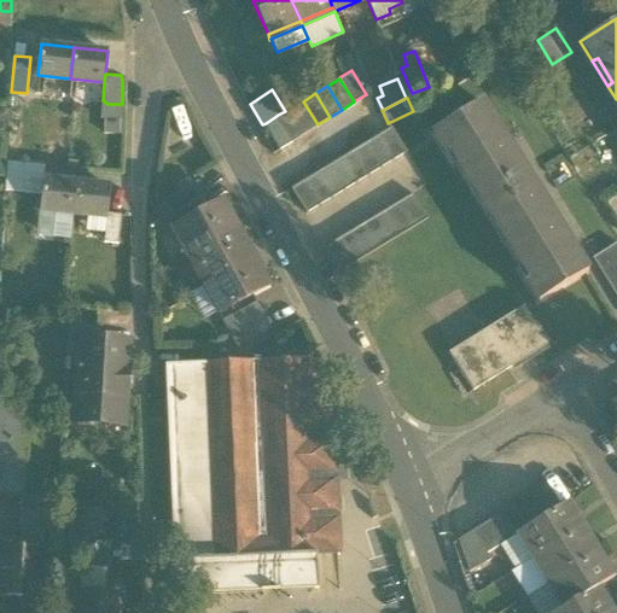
[(122,116),(122,104),(108,104),(103,100),(100,116),(104,116),(122,116)]
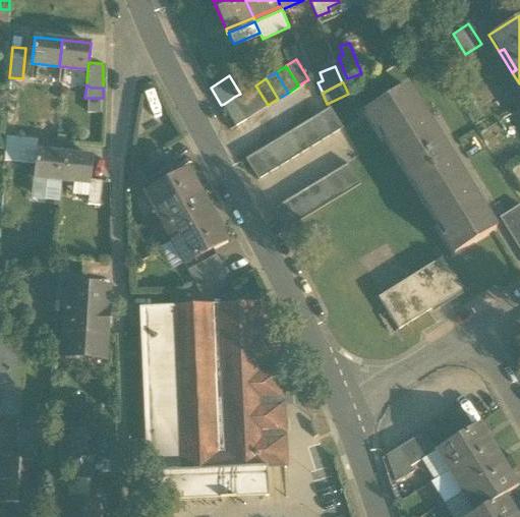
[(443,236),(454,253),(496,228),(405,84),(364,111),(374,128),(378,126),(446,234),(443,236)]
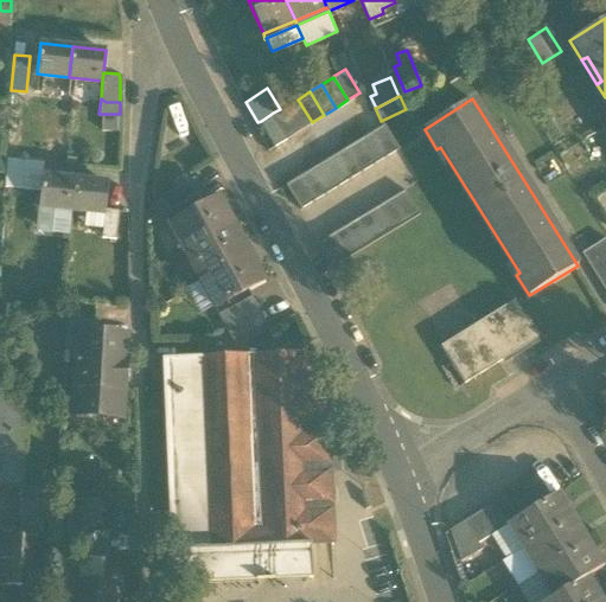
[(297,100),(285,107),(299,130),(312,122),(297,100)]
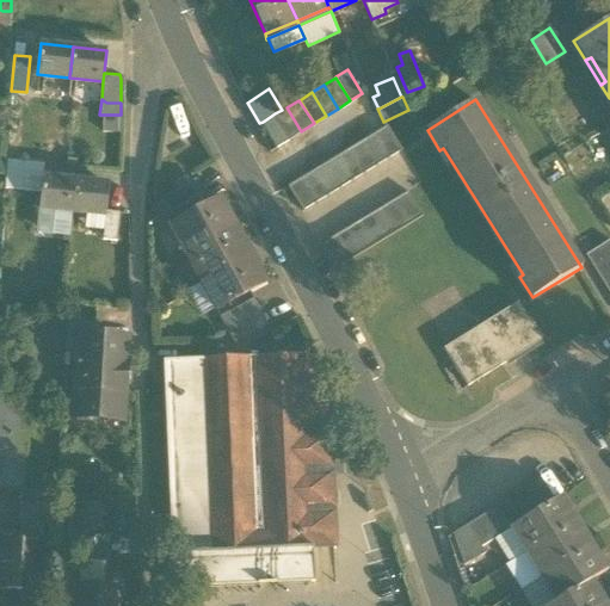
[(289,138),(301,131),(287,107),(275,115),(289,138)]
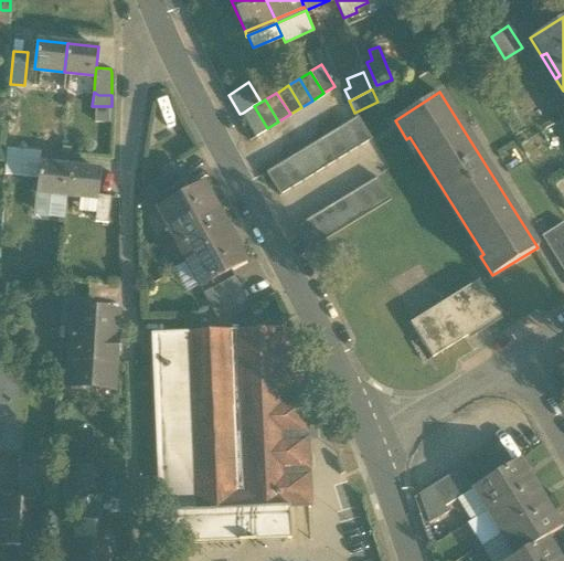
[(243,113),(256,135),(267,128),(254,105),(243,113)]
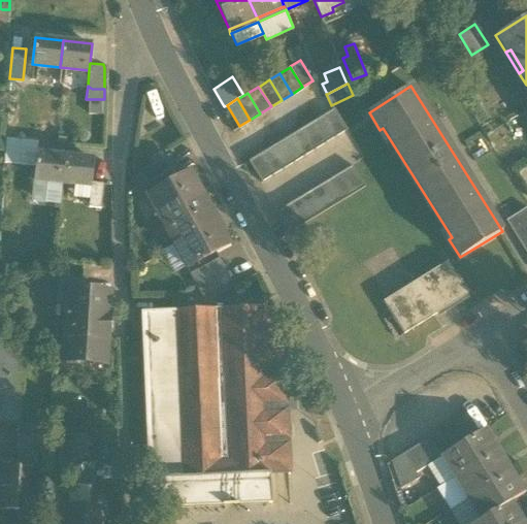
[(103,112),(104,99),(89,99),(89,111),(103,112)]
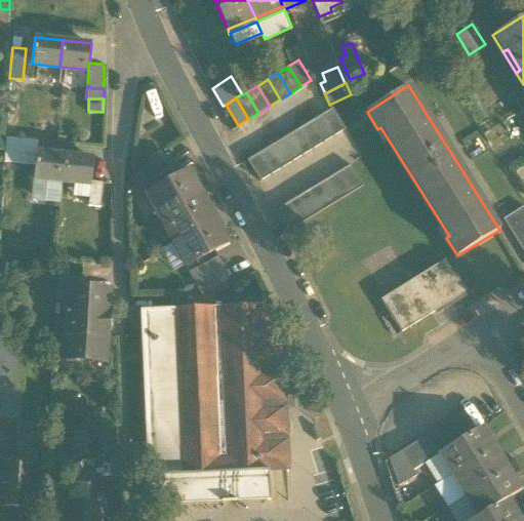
[(247,158),(260,179),(346,127),(332,107),(247,158)]
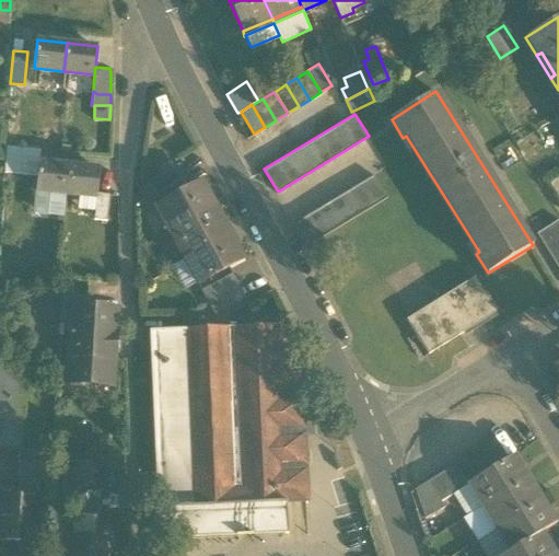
[(403,138),(476,254),(479,252),(406,136),(403,138)]
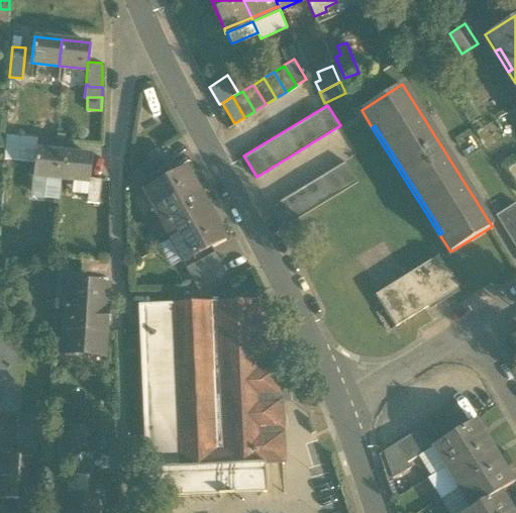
[(4,158),(35,161),(36,148),(37,136),(5,133),(4,158)]
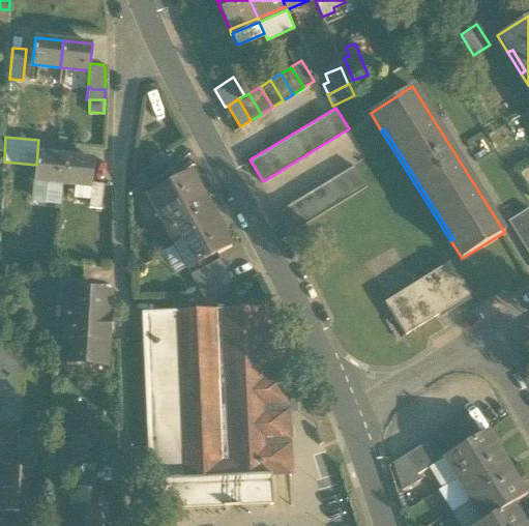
[(34,179),(63,182),(66,155),(37,152),(36,165),(34,179)]
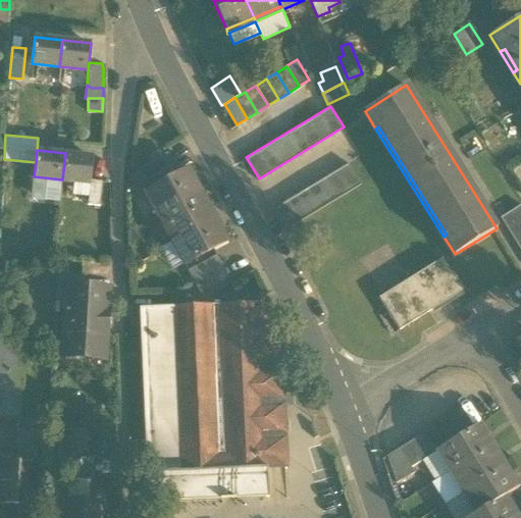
[(93,156),(65,153),(62,179),(74,182),(90,183),(91,178),(93,156)]
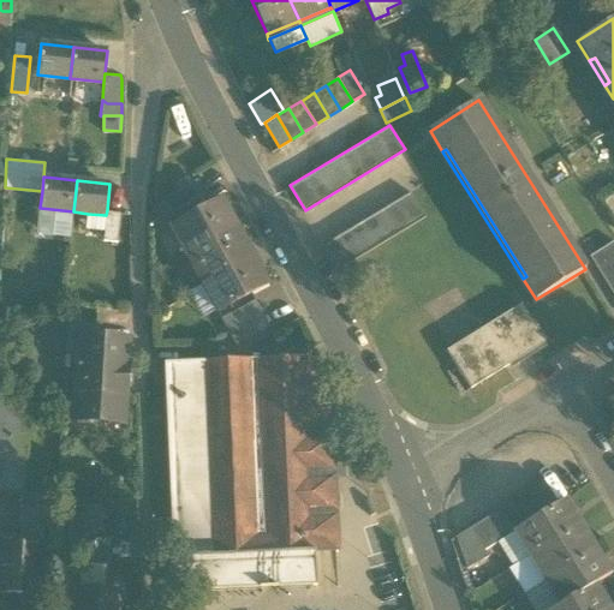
[(165,196),(173,211),(203,195),(195,180),(165,196)]
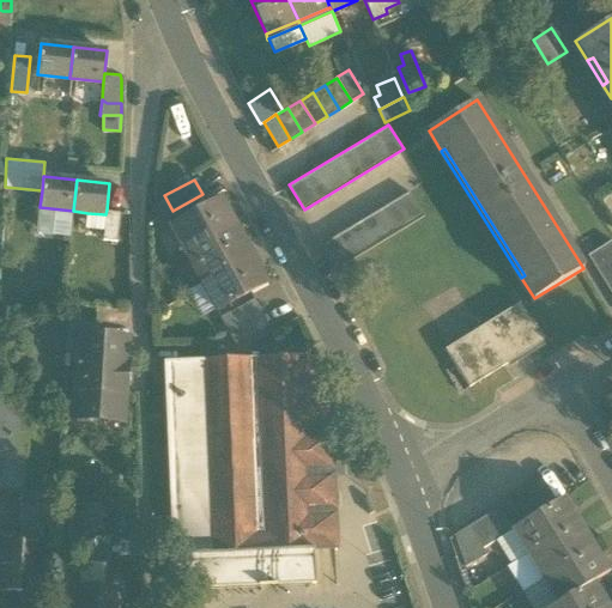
[(322,243),(337,267),(424,214),(410,190),(322,243)]
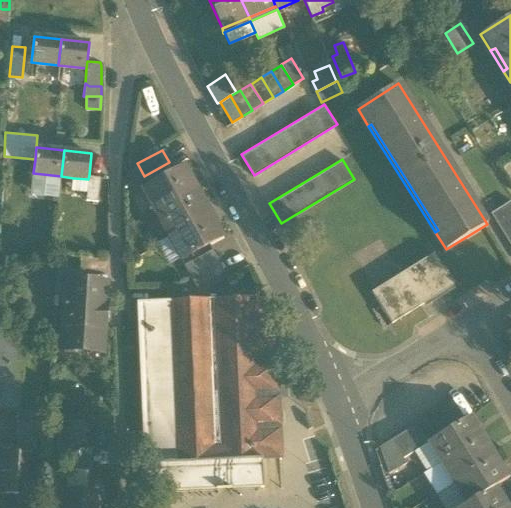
[(143,187),(155,210),(196,188),(197,188),(184,165),(143,187)]
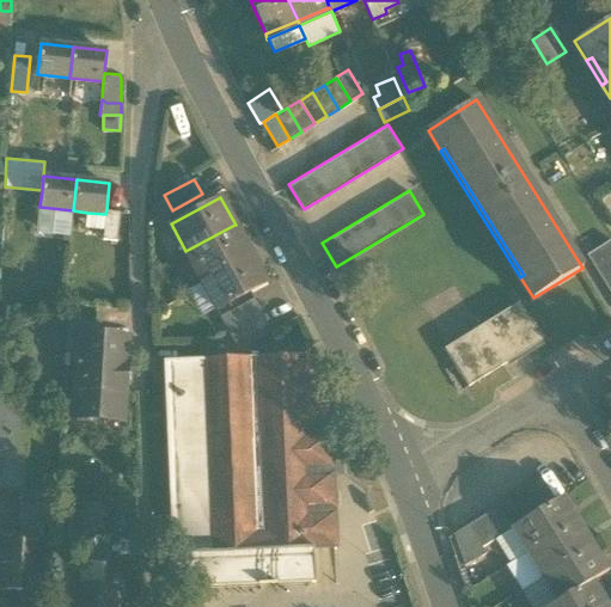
[(73,210),(40,207),(37,231),(71,234),(73,210)]
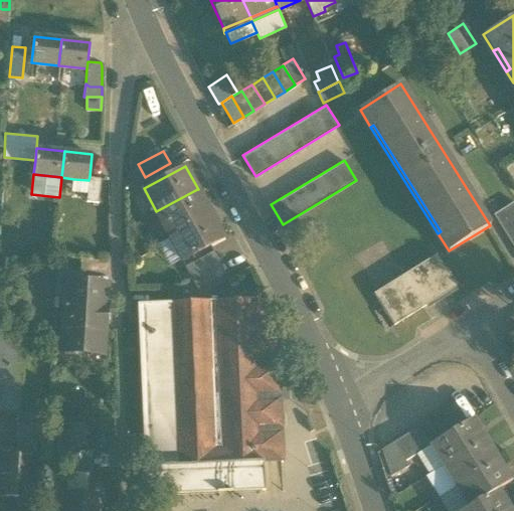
[(87,200),(99,201),(102,177),(90,176),(89,180),(88,192),(87,200)]
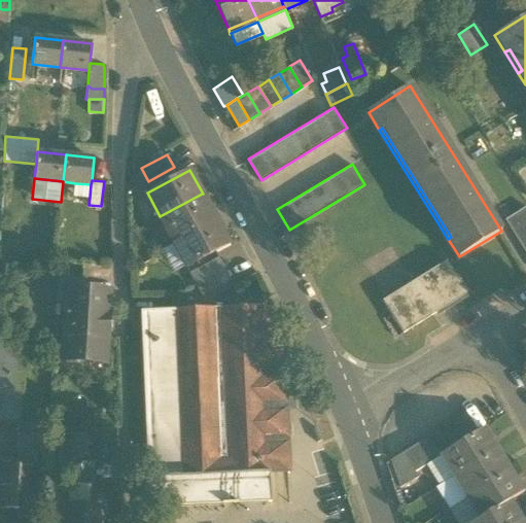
[(90,197),(91,184),(75,183),(73,195),(90,197)]
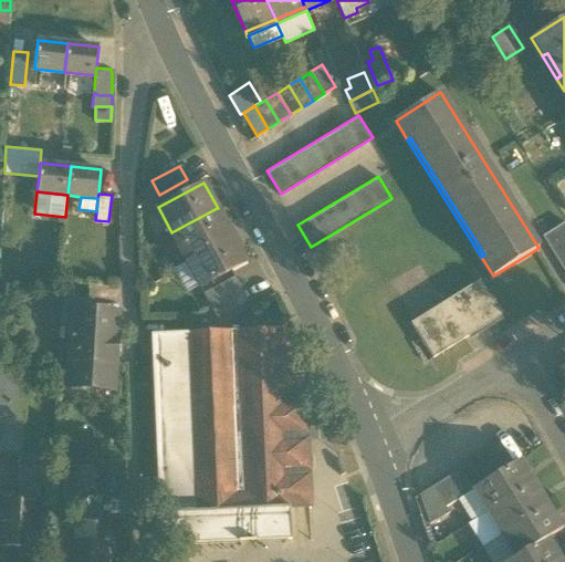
[(171,232),(187,259),(231,235),(217,208),(171,232)]
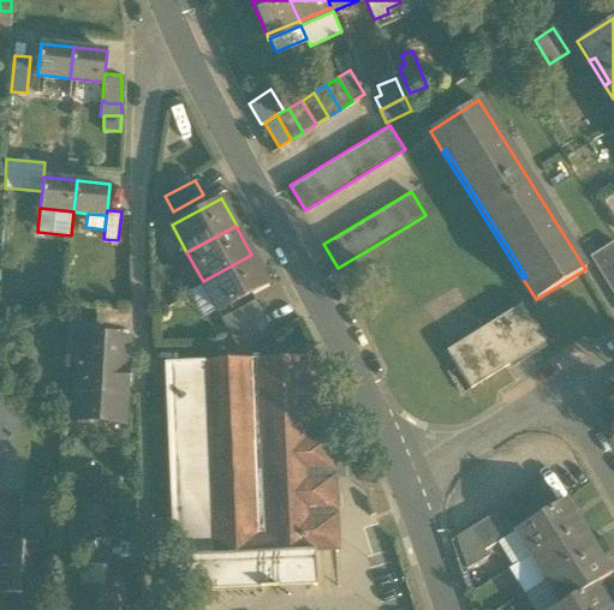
[(590,255),(613,293),(613,240),(590,255)]
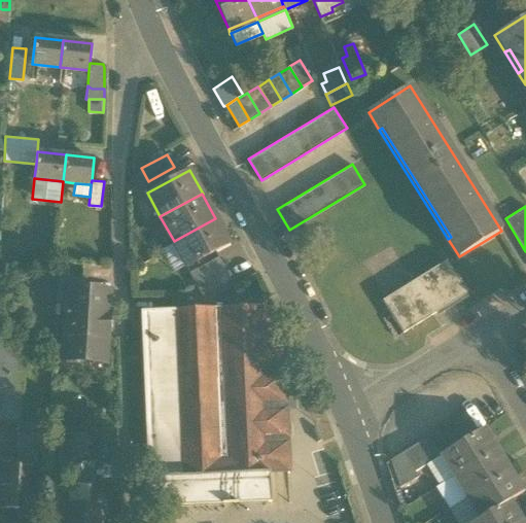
[(216,218),(215,218),(174,241),(186,265),(229,242),(216,218)]
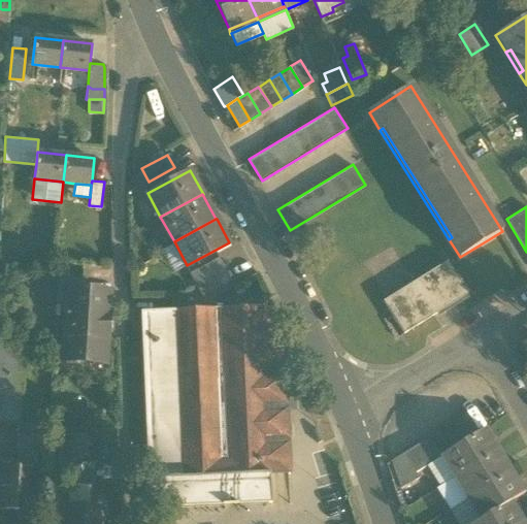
[(191,272),(196,284),(226,267),(220,257),(191,272)]
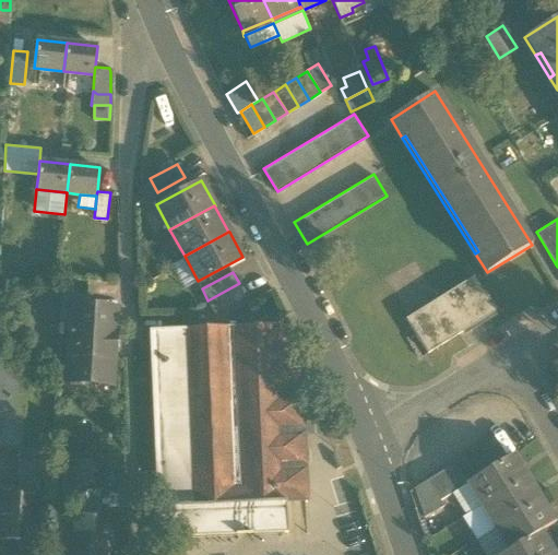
[(406,318),(428,352),(495,309),(473,276),(406,318)]
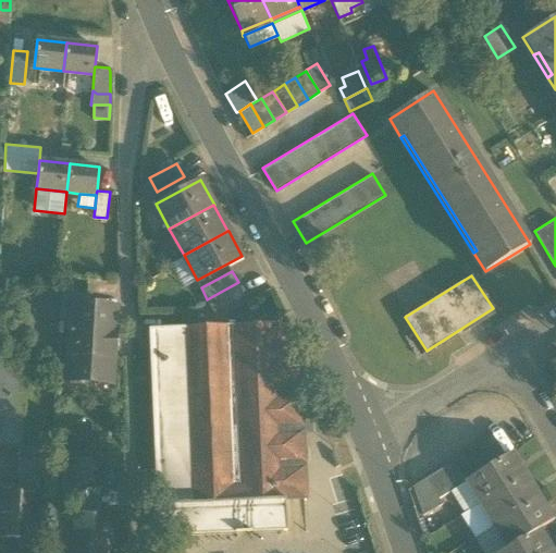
[(245,294),(238,282),(207,299),(213,311),(245,294)]
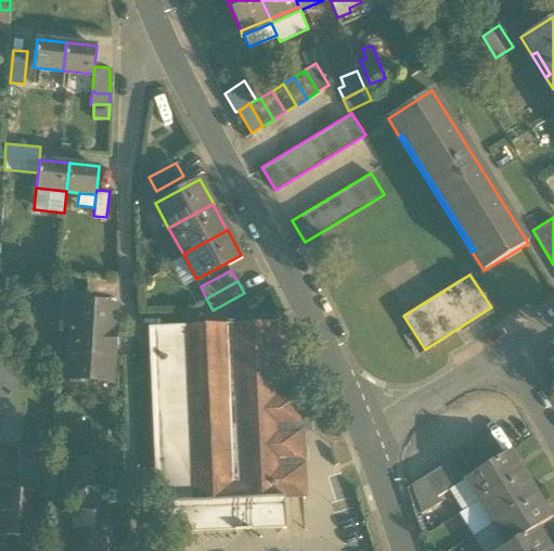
[(85,375),(108,377),(111,350),(110,350),(111,331),(112,331),(113,308),(74,306),(69,367),(85,367),(85,375)]
